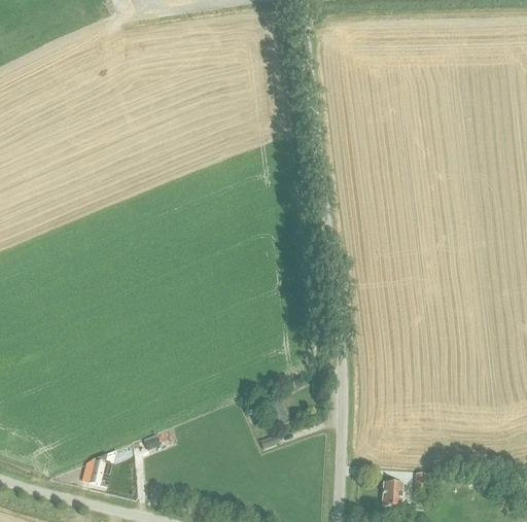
[(287,419),(281,403),(276,405),(274,401),(265,404),(273,425),(287,419)]
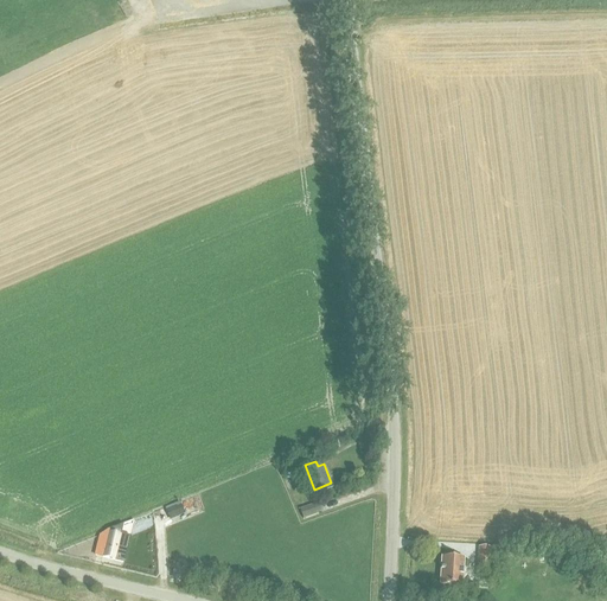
[(294,464),(283,468),(287,475),(298,471),(294,464)]
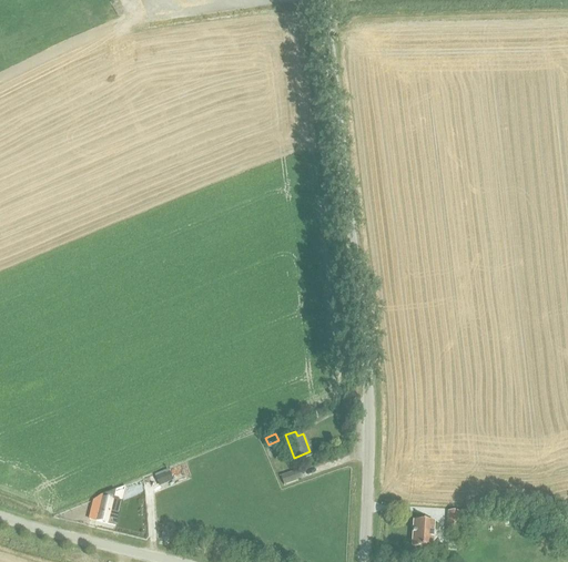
[(284,481),(301,474),(297,466),(281,472),(284,481)]
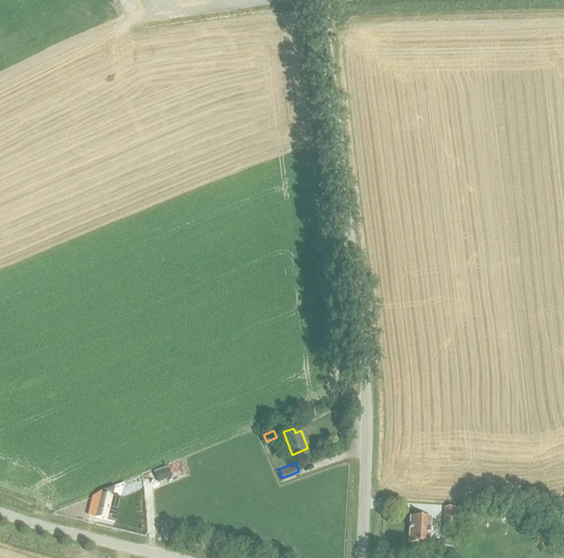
[(154,469),(156,477),(171,471),(167,463),(154,469)]
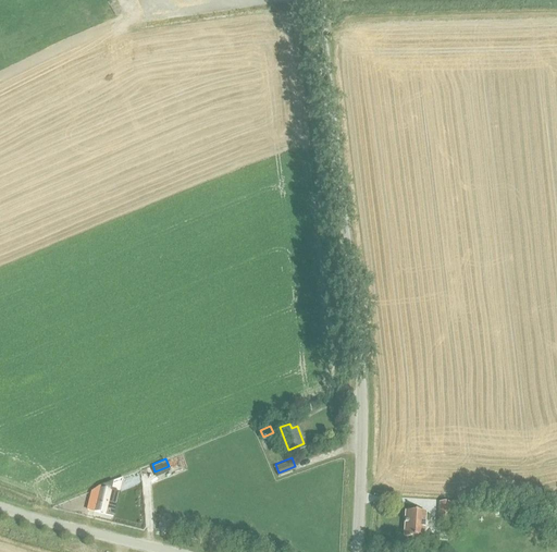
[(91,489),(88,505),(104,510),(109,510),(114,512),(118,497),(109,494),(110,489),(110,487),(100,483),(91,489)]
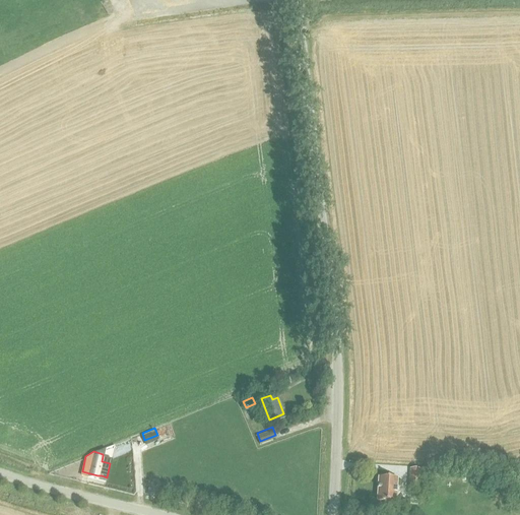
[(418,488),(419,465),(409,464),(408,487),(418,488)]
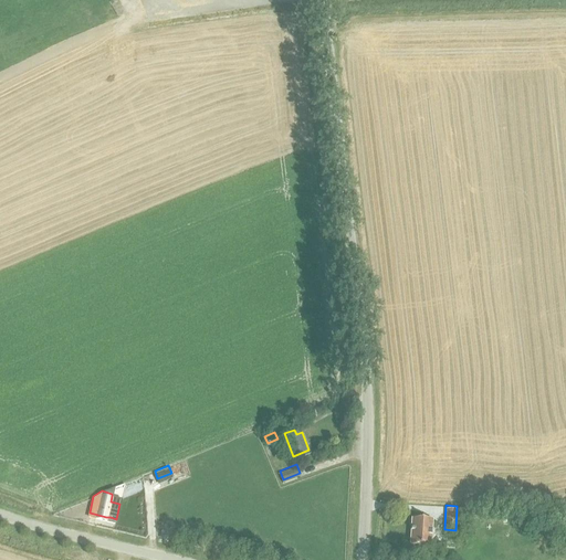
[(430,541),(432,516),(411,515),(409,540),(430,541)]
